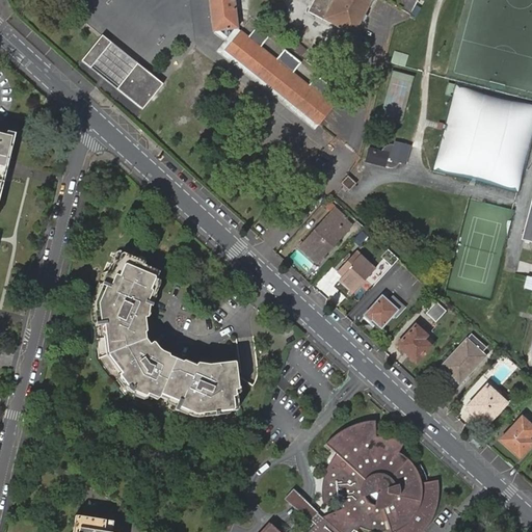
[(234,0),(209,0),(210,8),(213,32),(216,31),(237,29),(237,27),(235,3),(234,0)]
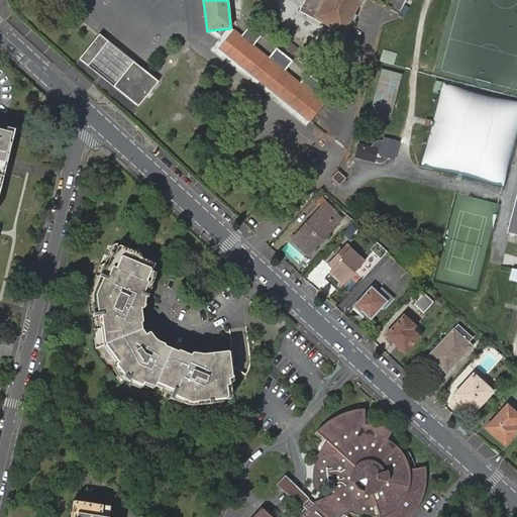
[(314,19),(342,34),(360,0),(305,0),(299,11),(314,19)]
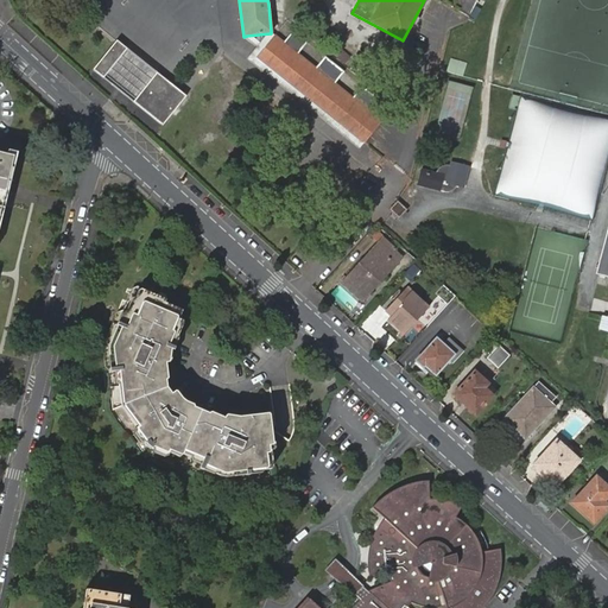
[(271,33),(247,36),(264,49),(257,57),(289,83),(306,59),(276,35),(271,31),(271,33)]
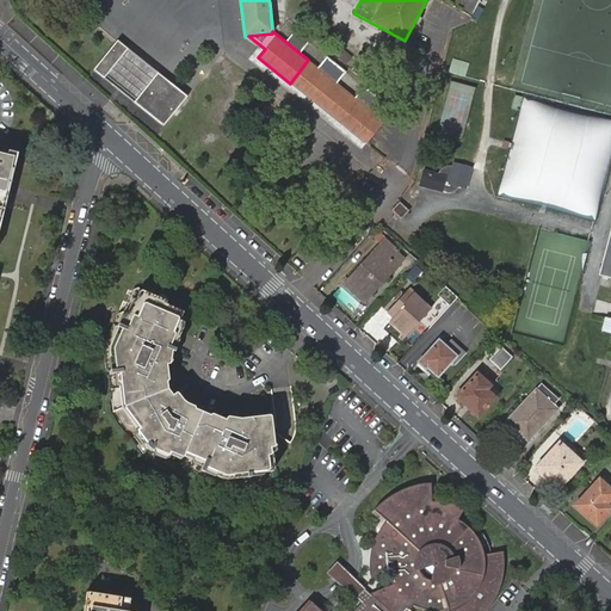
[(93,71),(104,79),(128,49),(117,41),(93,71)]
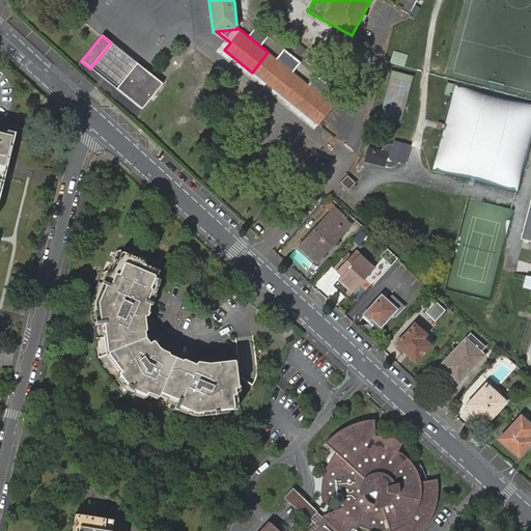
[(111,43),(90,68),(116,89),(138,64),(111,43)]
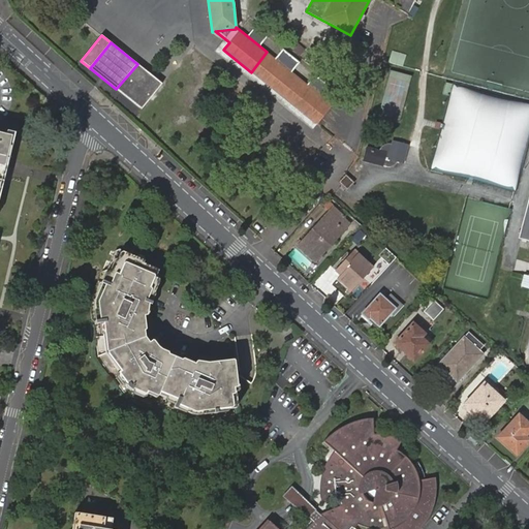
[(332,104),(267,52),(251,72),(316,124),(317,123),(332,104)]
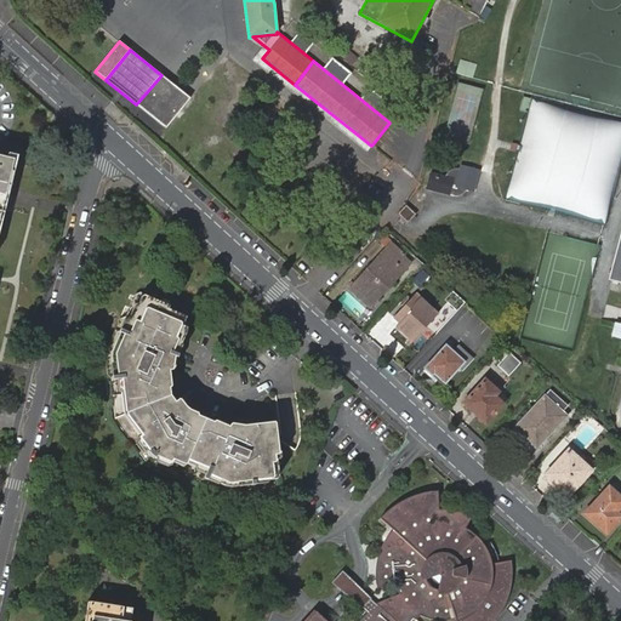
[(191,100),(161,75),(136,104),(166,130),(191,100)]
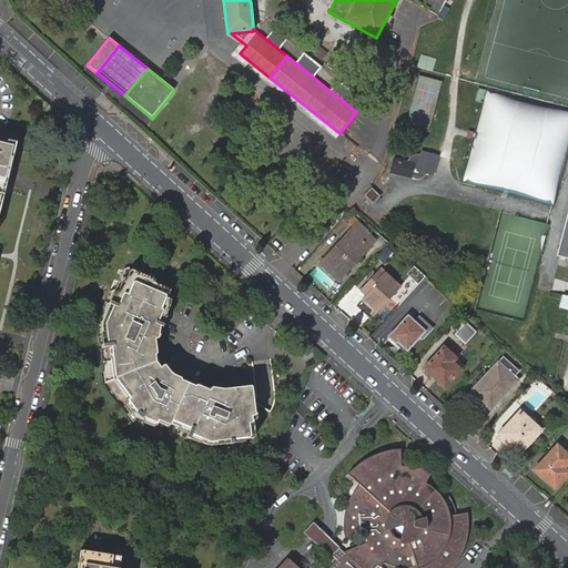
[(567,151),(567,109),(487,89),(475,135),(463,183),(554,206),(567,151)]
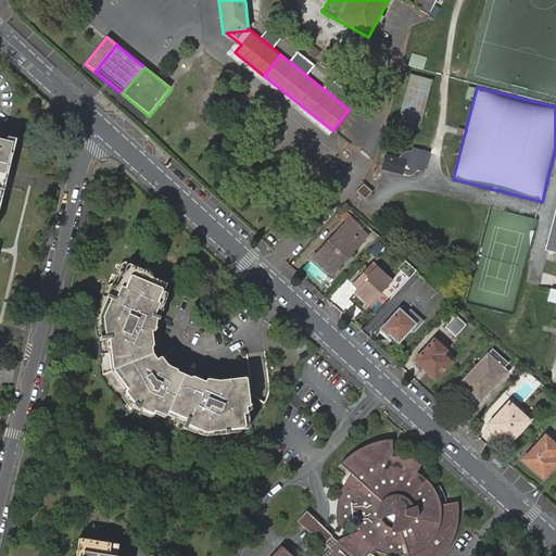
[(0,185),(0,204),(4,187),(8,175),(9,167),(14,144),(15,140),(7,138),(5,142),(10,143),(0,185)]
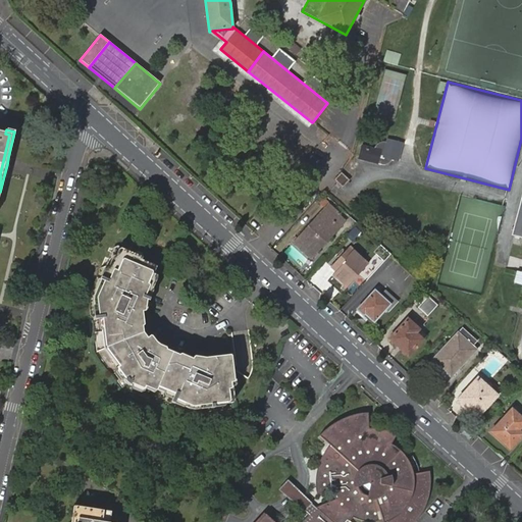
[(0,173),(9,135),(5,134),(0,133),(0,173)]
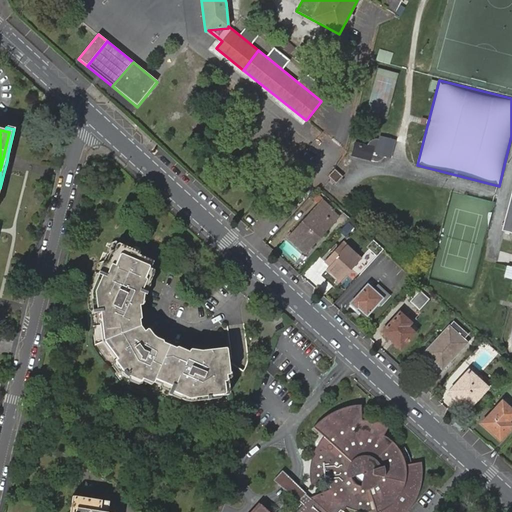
[(355,142),(351,154),(373,161),(375,161),(379,160),(382,158),(382,155),(387,157),(392,140),(380,137),(380,139),(377,138),(374,139),(371,140),(368,142),(367,145),(355,142)]
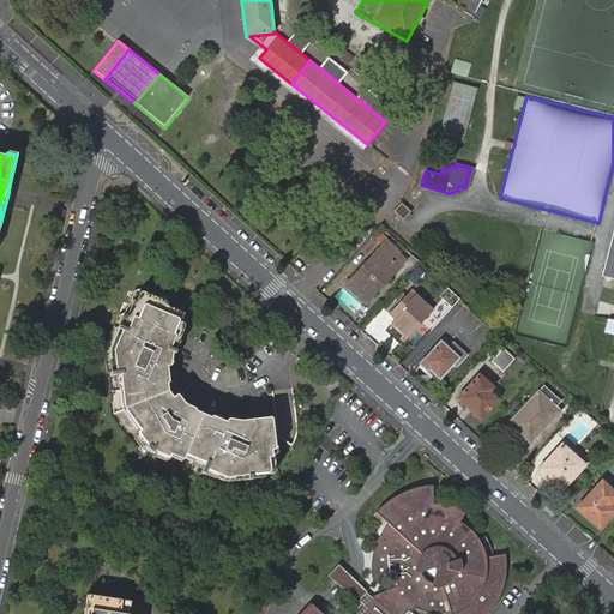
[(393,211),(397,215),(403,220),(404,218),(407,221),(411,215),(409,214),(410,211),(402,203),(393,211)]
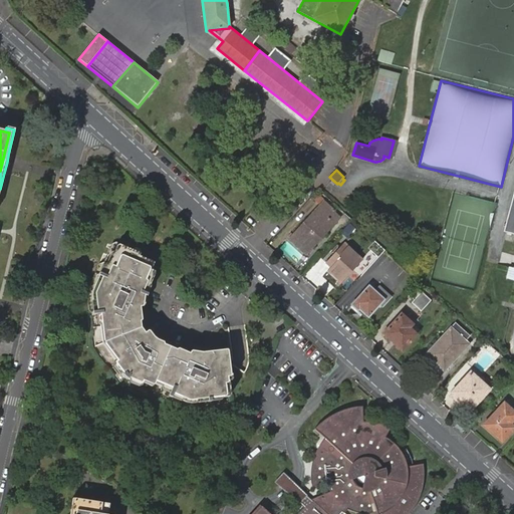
[(324,201),(293,235),(290,239),(307,254),(310,250),(339,218),(333,212),(335,211),(324,201)]
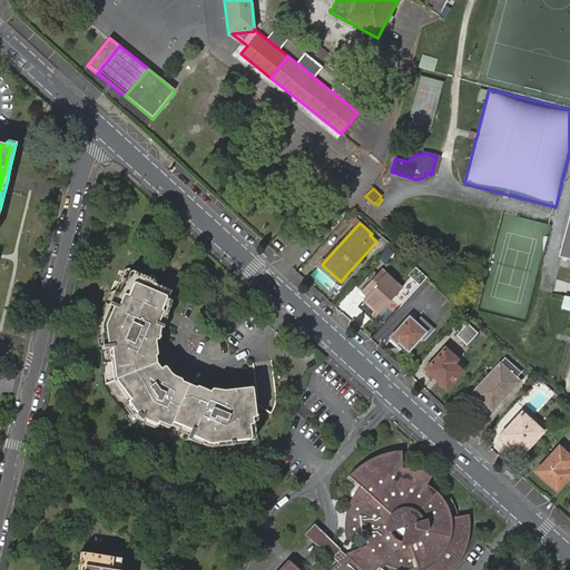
[(394,254),(386,247),(379,256),(385,263),(394,254)]
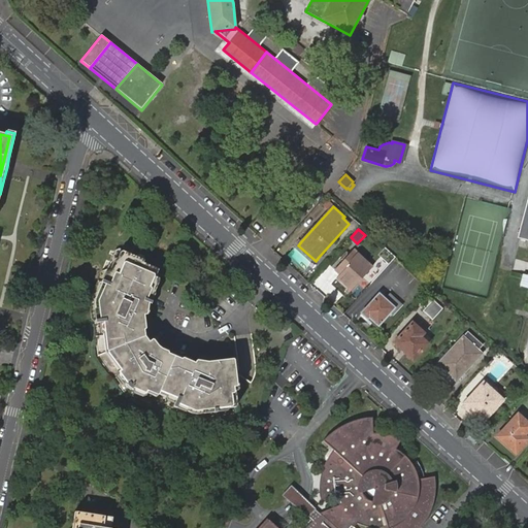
[(336,277),(351,291),(372,267),(353,250),(335,269),(339,274),(336,277)]
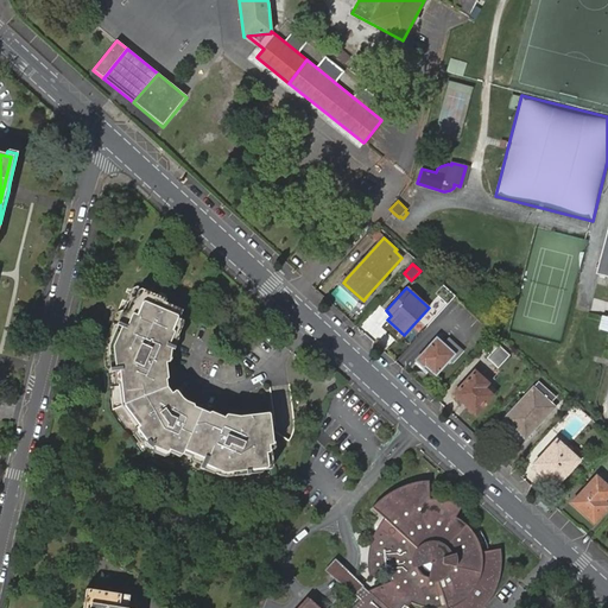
[(165,301),(156,297),(143,291),(138,289),(134,290),(124,314),(122,314),(119,314),(106,346),(108,368),(109,369),(109,373),(114,372),(115,372),(115,371),(121,369),(125,405),(143,426),(139,429),(151,444),(166,450),(169,448),(182,454),(184,450),(208,460),(206,463),(216,468),(215,470),(225,474),(238,473),(236,470),(245,469),(245,468),(268,466),(266,447),(271,445),(266,415),(249,417),(249,419),(239,420),(238,419),(238,423),(226,422),(227,418),(225,418),(223,422),(209,415),(192,407),(190,406),(189,410),(179,406),(182,401),(179,400),(173,392),(171,396),(166,388),(165,380),(163,363),(166,362),(166,361),(163,360),(165,349),(171,335),(173,336),(181,321),(178,320),(182,311),(164,304),(165,301)]
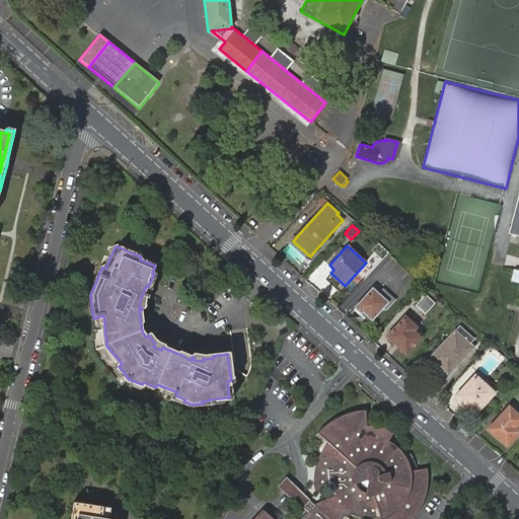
[(372,260),(378,265),(385,255),(380,250),(372,260)]
